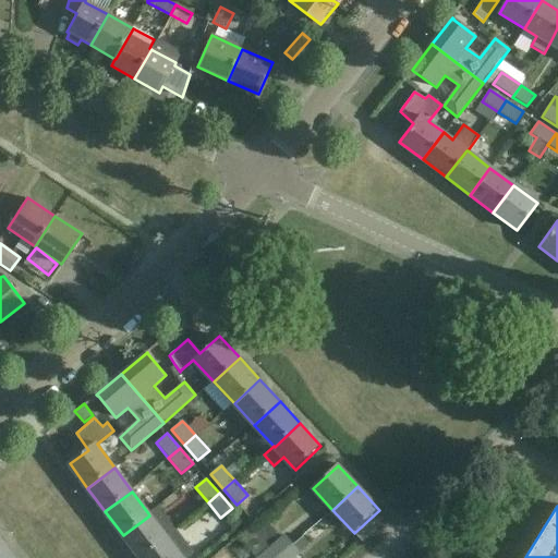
[(166,537),(149,516),(123,535),(140,557),(141,557),(167,538),(166,537)]
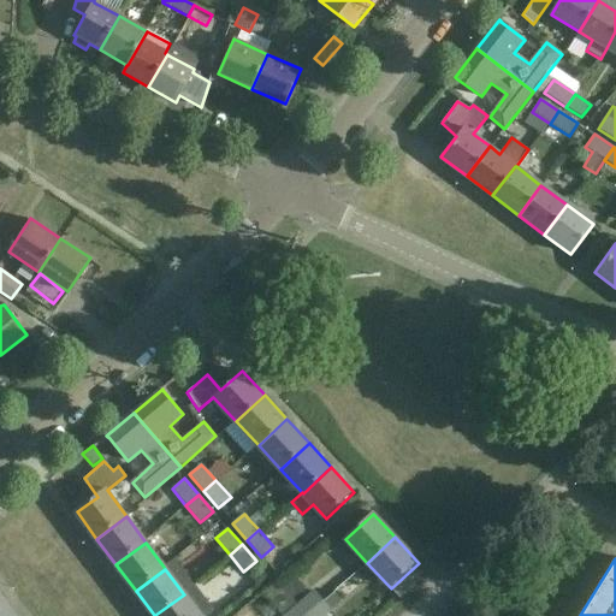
[(296,575),(282,586),(294,599),(306,590),(296,575)]
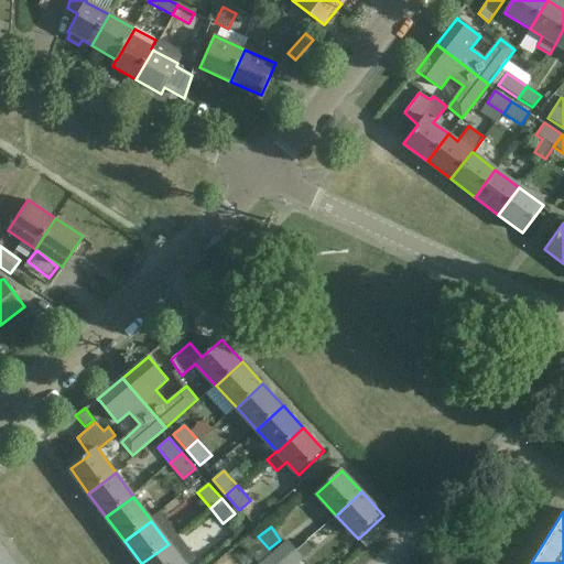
[(257,535),(242,548),(252,557),(258,563),(256,563),(278,563),(280,562),(272,554),(273,552),(269,549),(258,537),(257,535)]
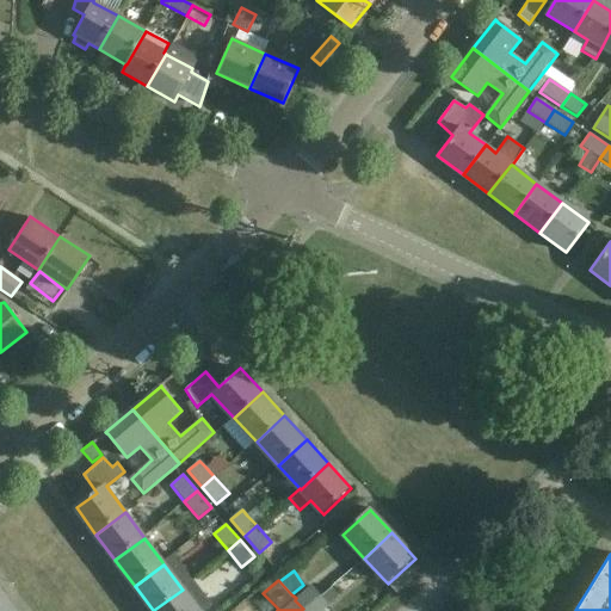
[(295,600),(303,609),(320,596),(310,585),(296,598),(295,600)]
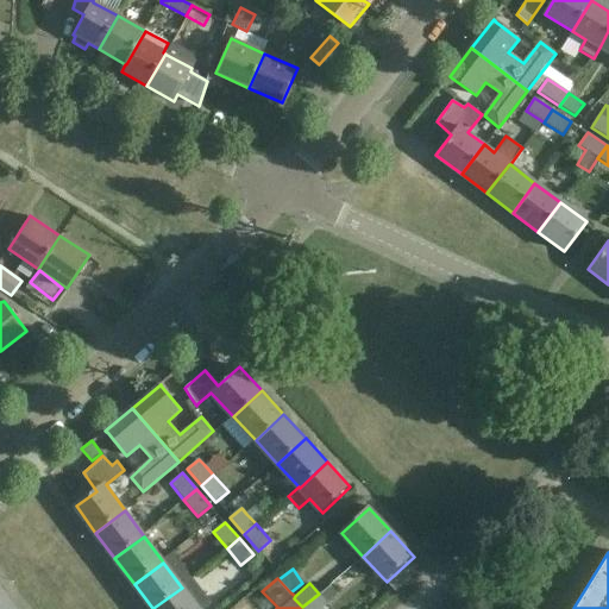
[(319,594),(302,607),(303,608),(322,608),(338,595),(330,585),(320,595),(319,594)]
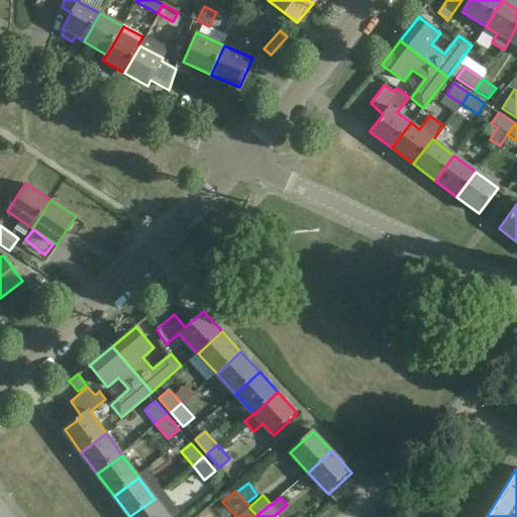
[(168,516),(154,499),(130,516),(168,516)]
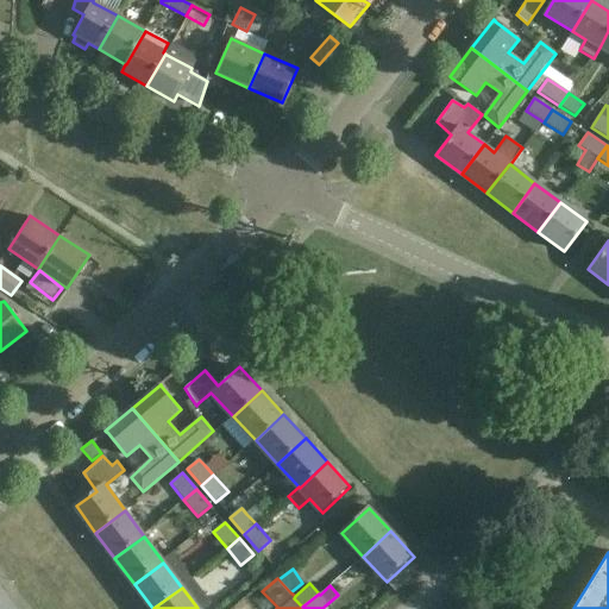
[(0,608),(17,608),(8,597),(0,603),(0,608)]
